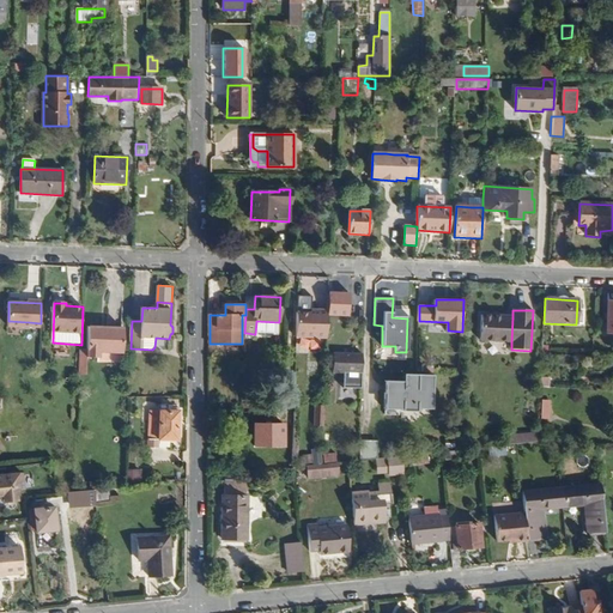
[(327,338),(328,311),(317,311),(317,314),(311,314),(297,314),(297,338),(327,338)]
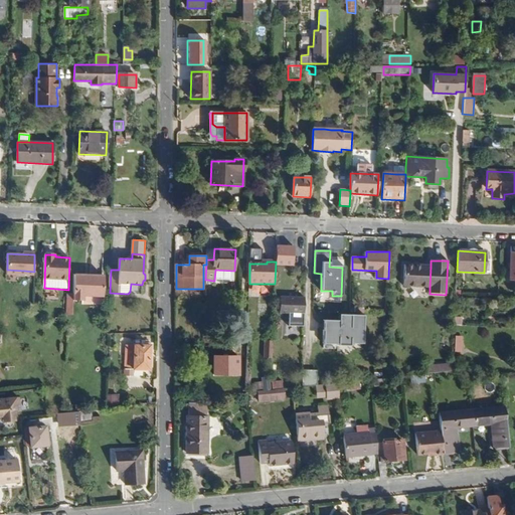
[(430,288),(431,267),(404,267),(403,287),(430,288)]
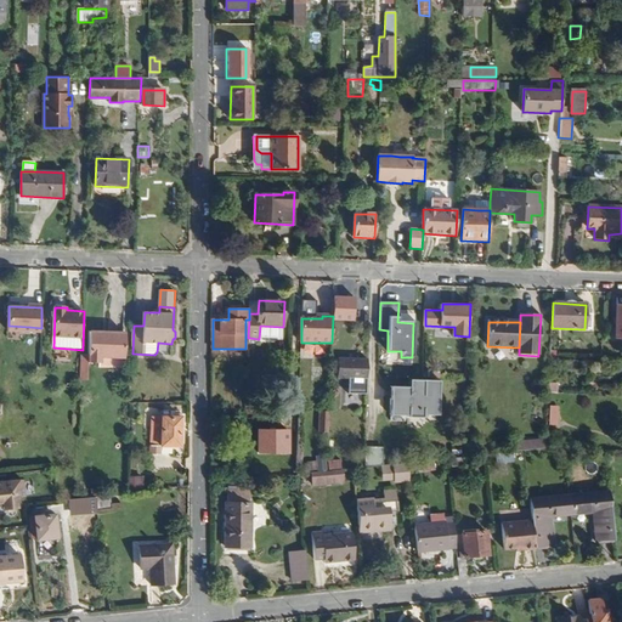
[(282,339),(282,327),(260,326),(259,339),(282,339)]
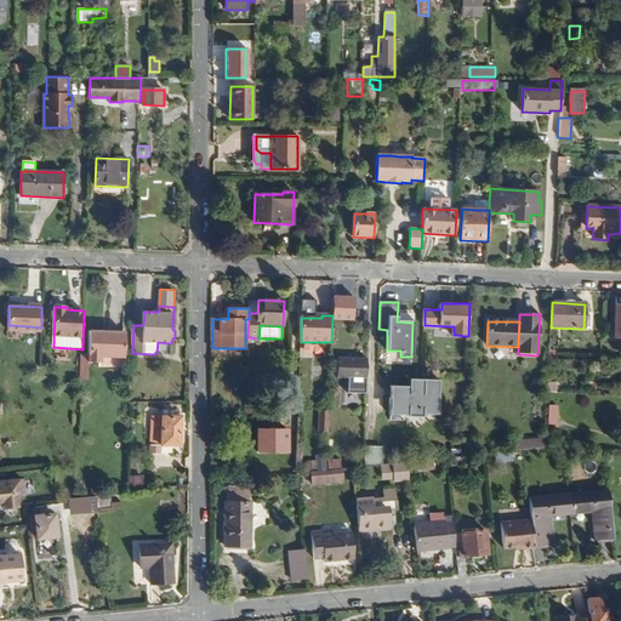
[(124,357),(125,332),(90,331),(89,357),(89,362),(100,363),(101,355),(124,357)]
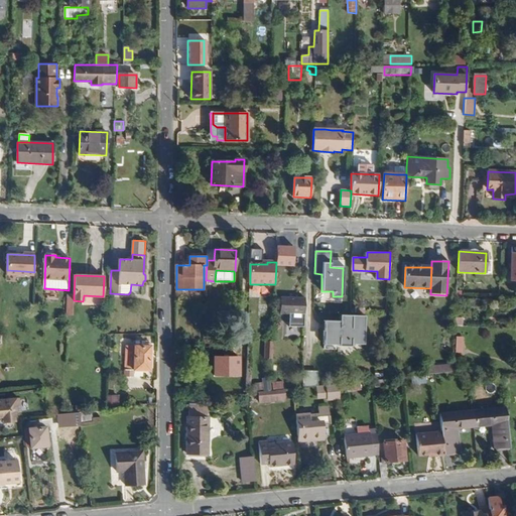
[(304,328),(305,298),(281,297),(280,313),(289,313),(289,327),(304,328)]
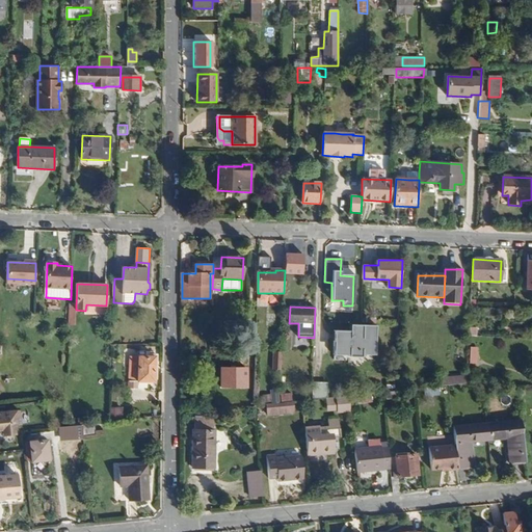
[(377,355),(378,326),(362,325),(352,325),(352,331),(340,331),(339,342),(337,342),(336,355),(351,356),(351,357),(365,357),(365,354),(377,355)]
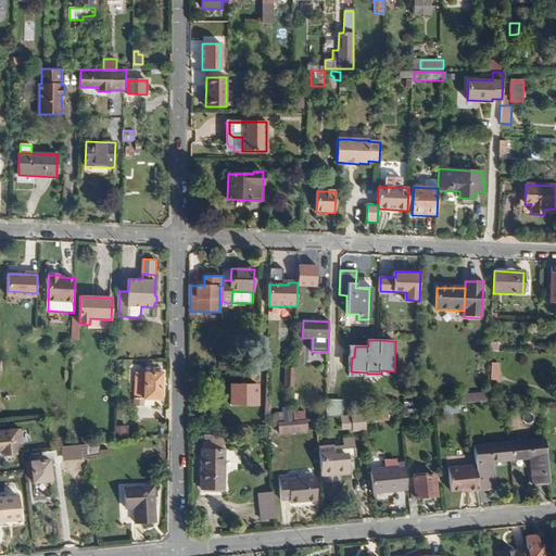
[(136,374),(135,399),(162,400),(163,374),(136,374)]
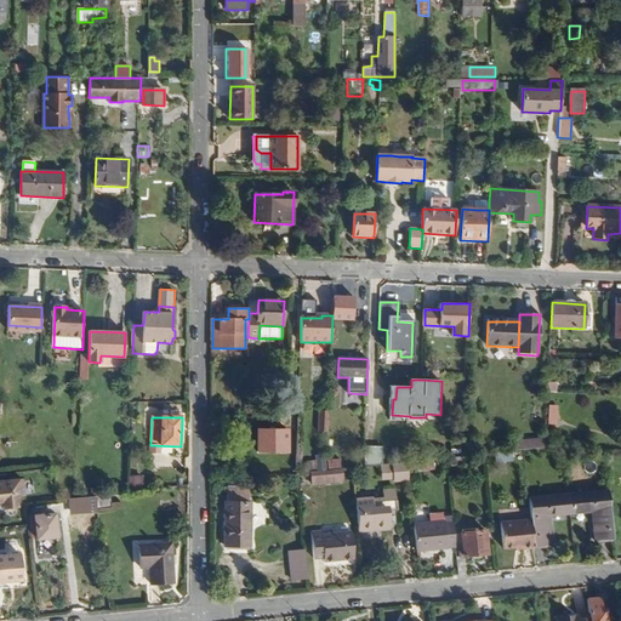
[(260,431),(258,453),(288,453),(288,432),(260,431)]
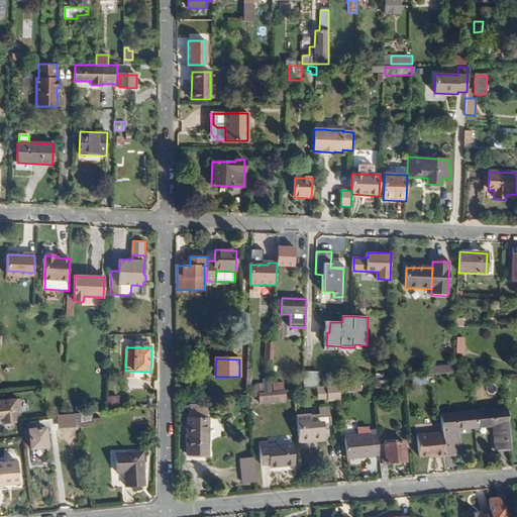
[(455,373),(455,365),(442,367),(441,375),(455,373)]
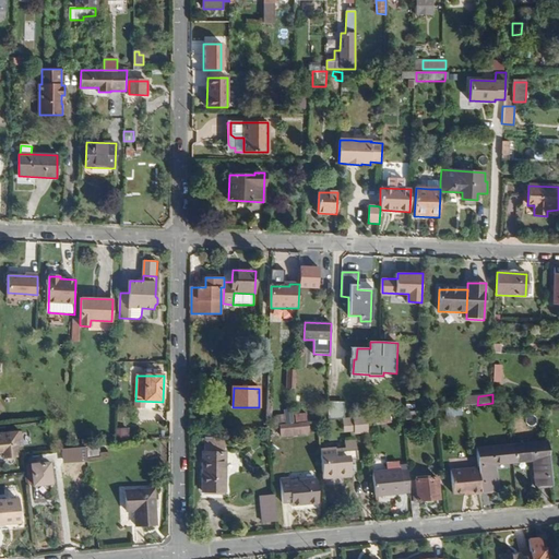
[(477,405),(478,396),(463,397),(463,406),(472,405),(477,405)]
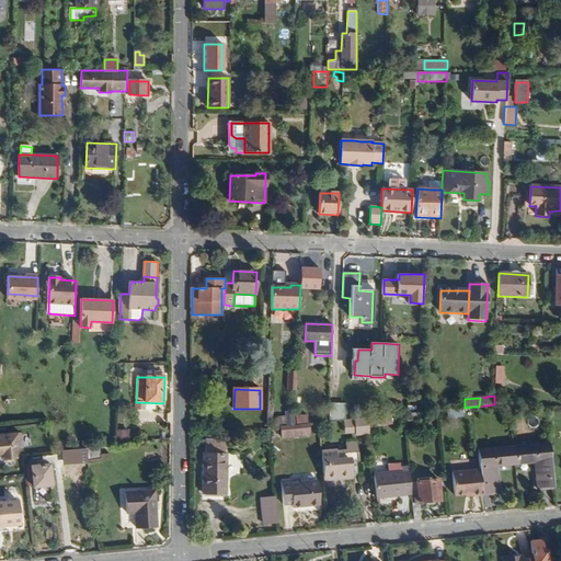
[(424,421),(423,412),(419,413),(408,414),(408,423),(424,421)]
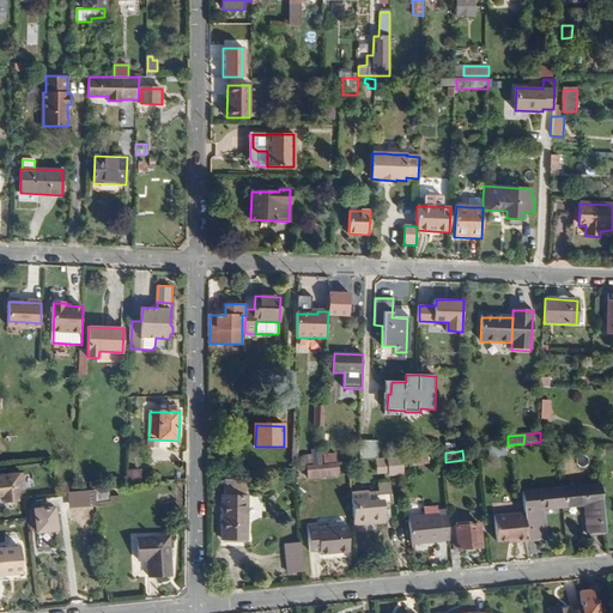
[(429,463),(428,454),(402,456),(404,466),(429,463)]
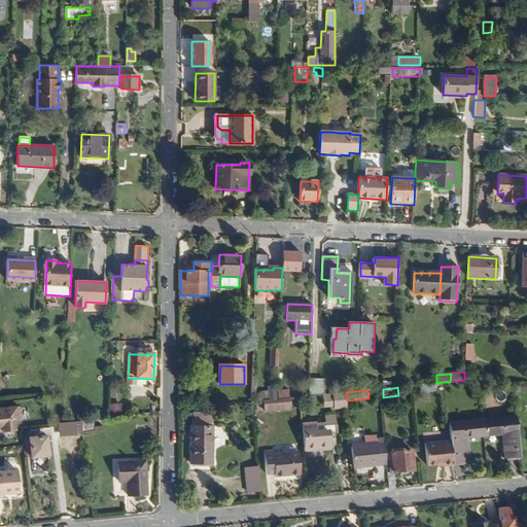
[(347,400),(346,392),(324,395),(325,408),(335,407),(335,410),(348,408),(347,400)]
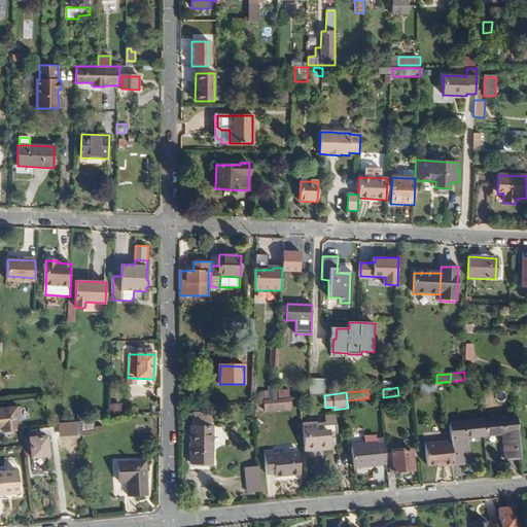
[(291,410),(290,398),(278,399),(264,401),(266,413),(291,410)]
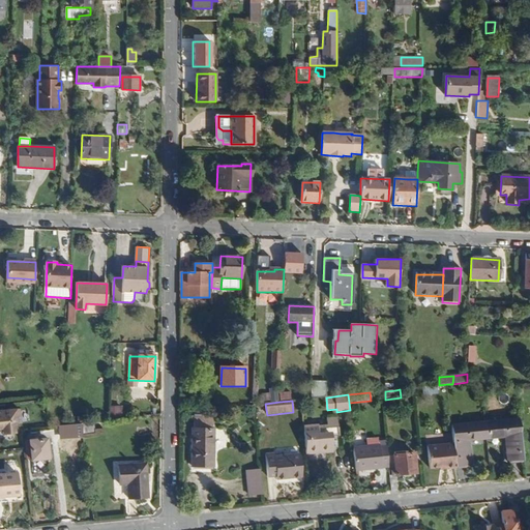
[(122,419),(122,406),(111,407),(111,419),(122,419)]
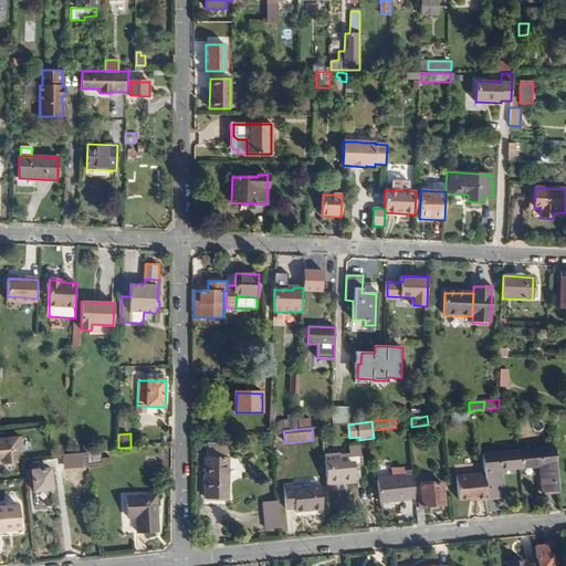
[(17,456),(19,453),(22,452),(21,437),(0,439),(0,461),(3,461),(3,464),(17,463),(17,456)]
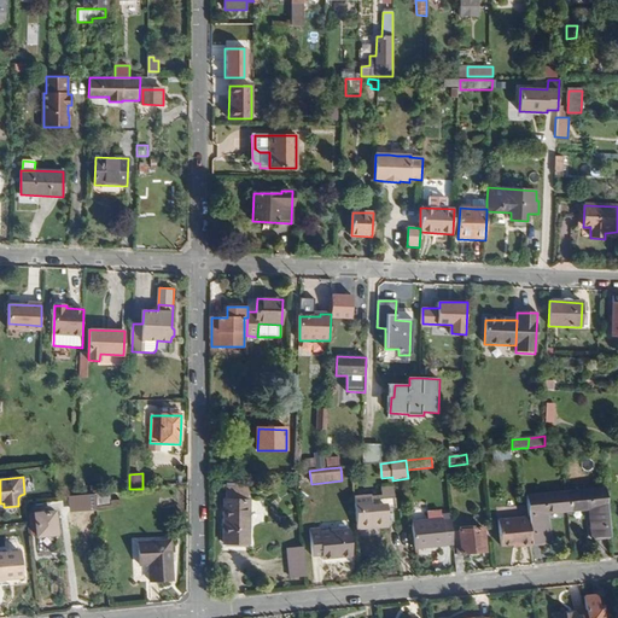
[(388,526),(386,509),(395,508),(394,487),(382,488),(383,496),(372,497),(372,495),(355,497),(359,530),(388,526)]
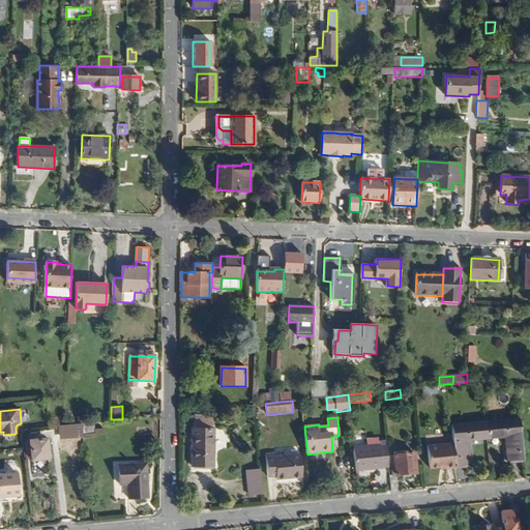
[(213,467),(214,431),(212,431),(212,419),(196,418),(196,430),(194,430),(193,466),(213,467)]
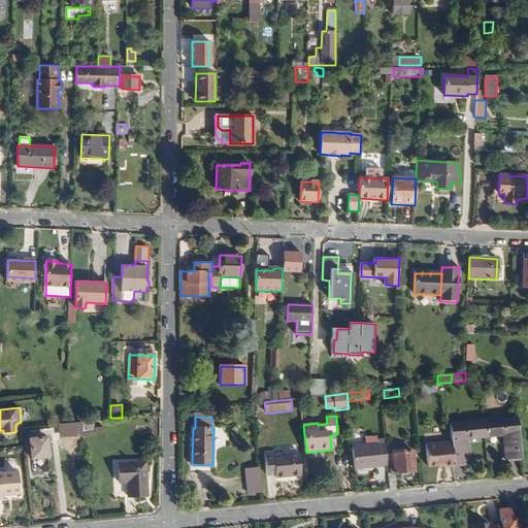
[(522,459),(518,418),(483,421),(485,438),(503,436),(505,460),(522,459)]
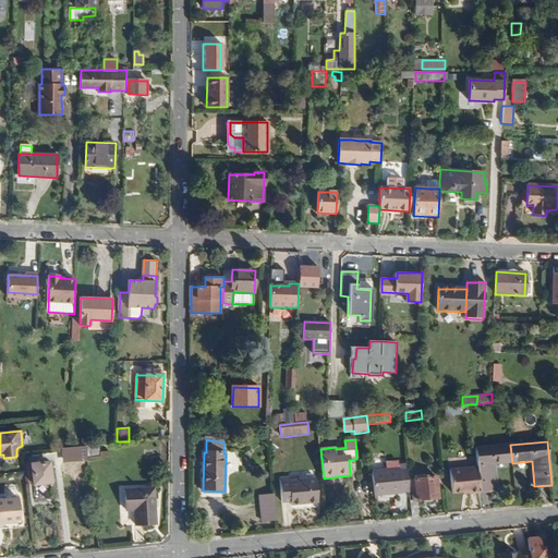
[(100,456),(99,445),(86,447),(88,457),(100,456)]
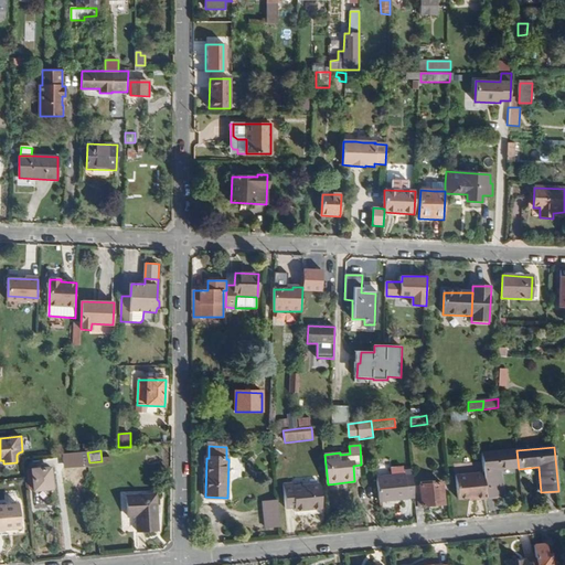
[(519,469),(516,450),(482,454),(484,472),(487,499),(503,497),(501,470),(519,469)]
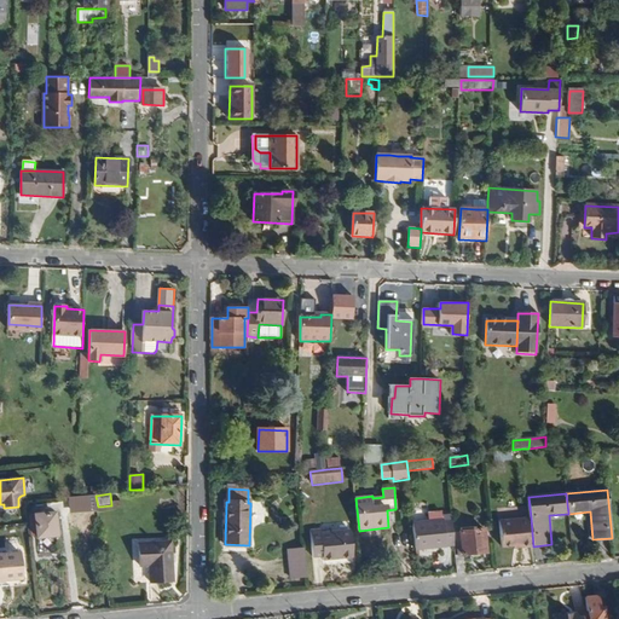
[(98,507),(96,496),(76,497),(68,498),(71,509),(98,508),(98,507)]
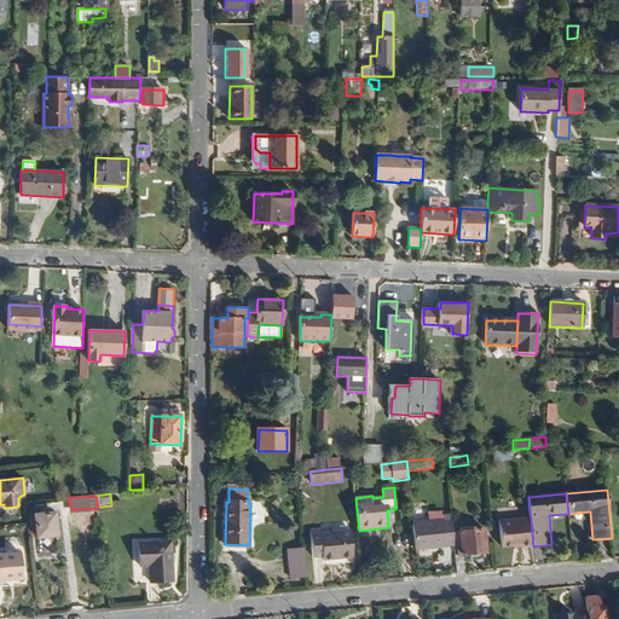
[(35,515),(38,537),(57,536),(55,513),(35,515)]
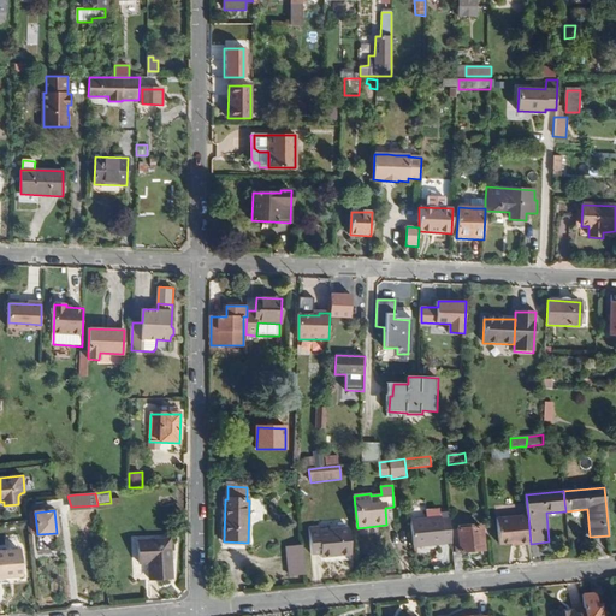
[(531,544),(528,515),(497,519),(499,545),(511,544),(511,546),(531,544)]
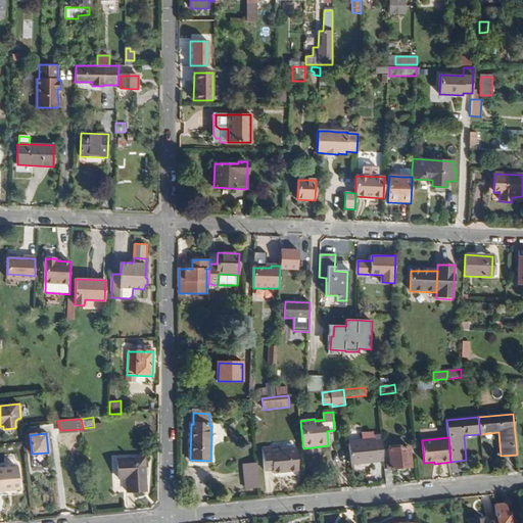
[(383,450),(382,439),(374,439),(363,440),(349,442),(351,465),(377,462),(377,455),(383,455),(383,450)]
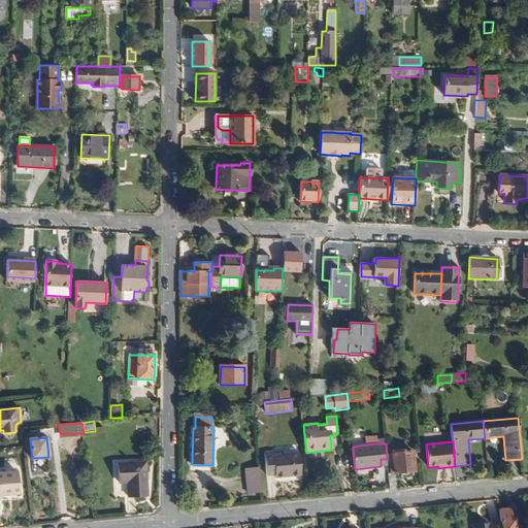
[(266,454),(267,475),(275,475),(275,477),(301,475),(299,453),(274,455),(273,453),(266,454)]
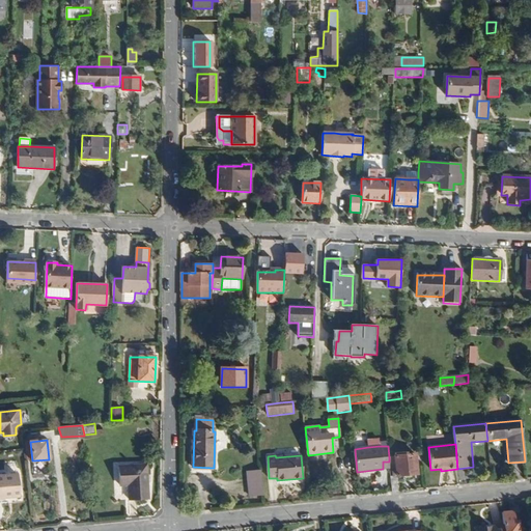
[(417,474),(416,455),(389,457),(389,462),(390,469),(392,493),(400,492),(398,476),(417,474)]
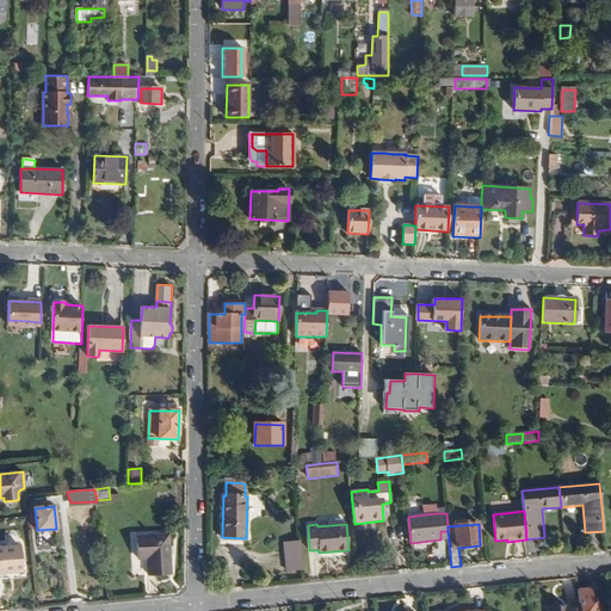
[(139,537),(140,560),(148,559),(149,575),(171,574),(170,536),(139,537)]
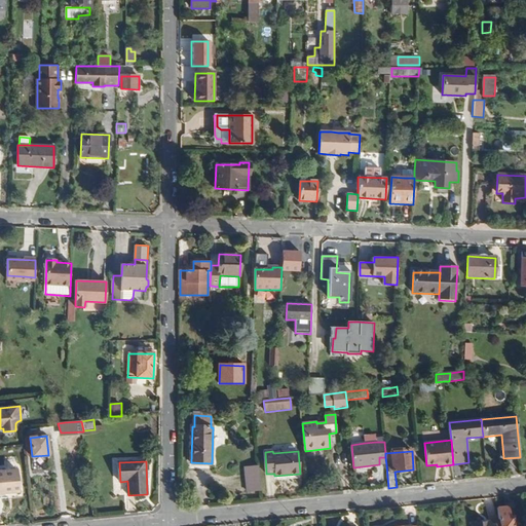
[(261,490),(259,467),(246,468),(248,491),(261,490)]
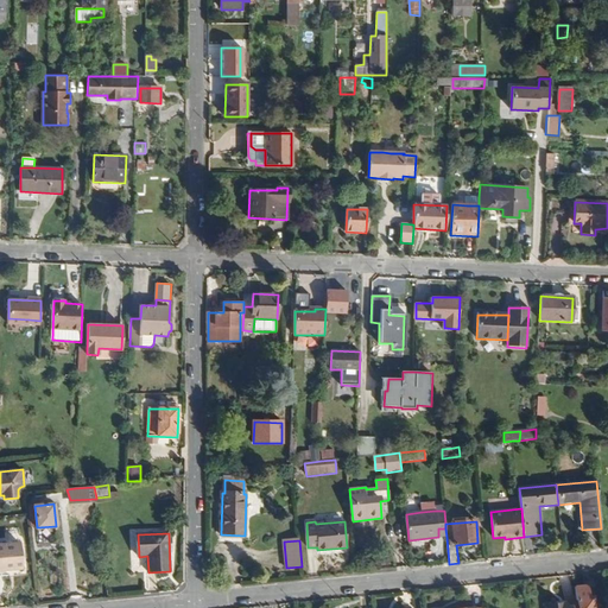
[(0,544),(0,570),(23,569),(19,543),(0,544)]
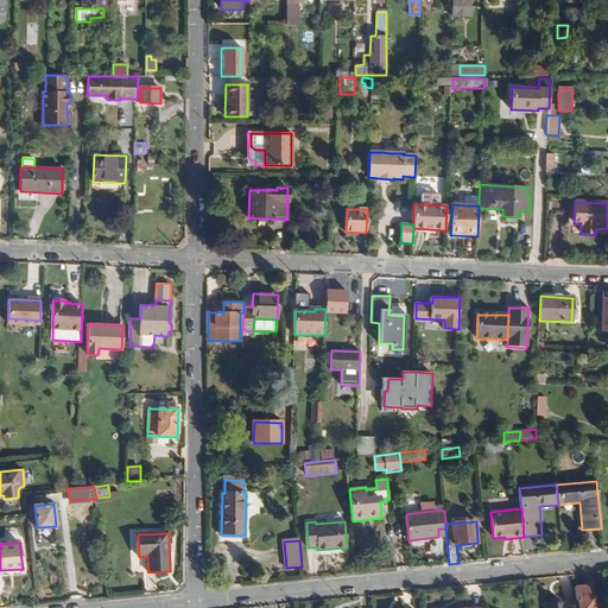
[(594,607),(594,596),(589,596),(589,587),(576,588),(577,602),(577,607),(594,607)]
